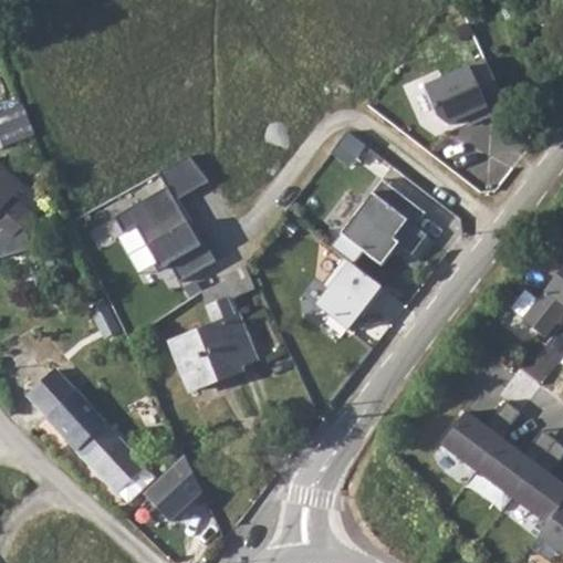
[(503,102),(483,56),(423,83),(436,114),(446,122),(465,114),(468,123),(489,114),(487,110),(503,102)]
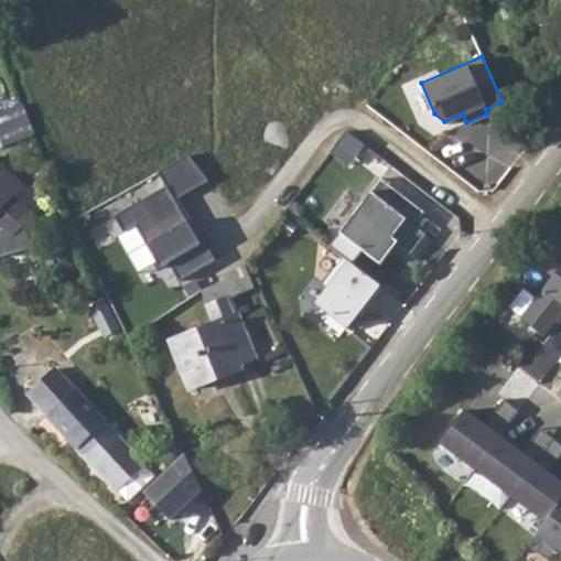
[(24,100),(0,108),(0,143),(34,131),(24,100)]
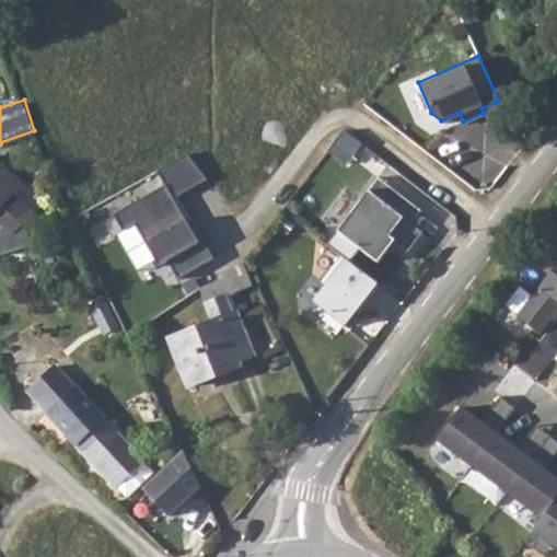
[(341,128),(332,140),(349,154),(359,141),(341,128)]
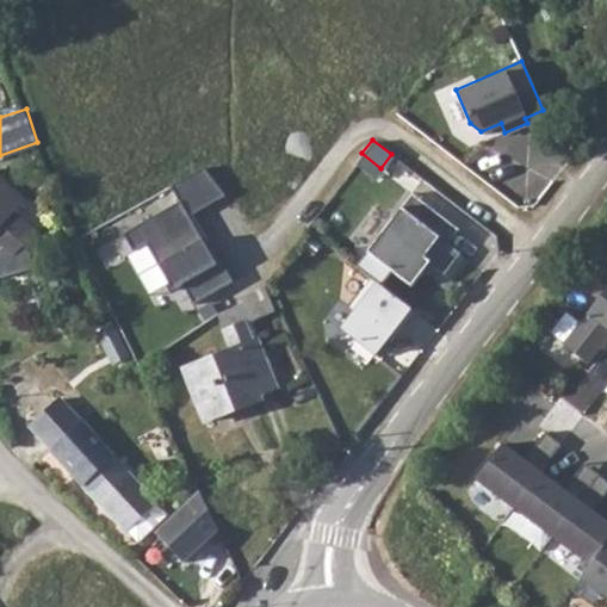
[(178,200),(122,234),(132,252),(146,245),(172,289),(181,283),(193,303),(233,280),(215,249),(210,252),(189,216),(224,194),(203,166),(169,186),(178,200)]
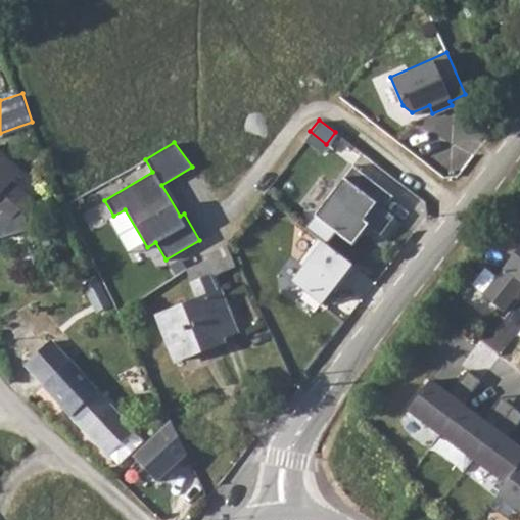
[(0,208),(10,218),(29,197),(9,181),(18,172),(0,155),(0,208)]
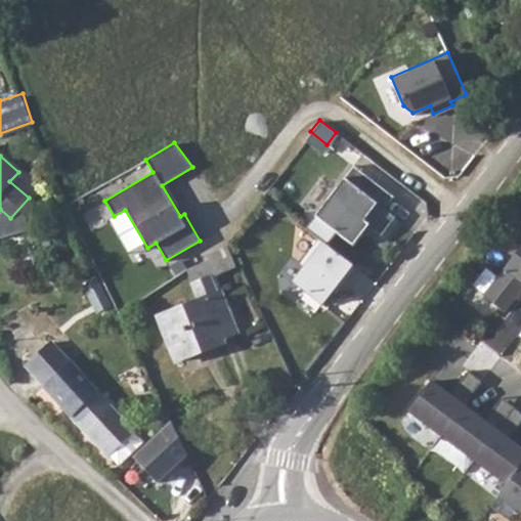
[(392,194),(351,163),(312,213),(350,243),(365,222),(379,232),(393,215),(382,207),(392,194)]
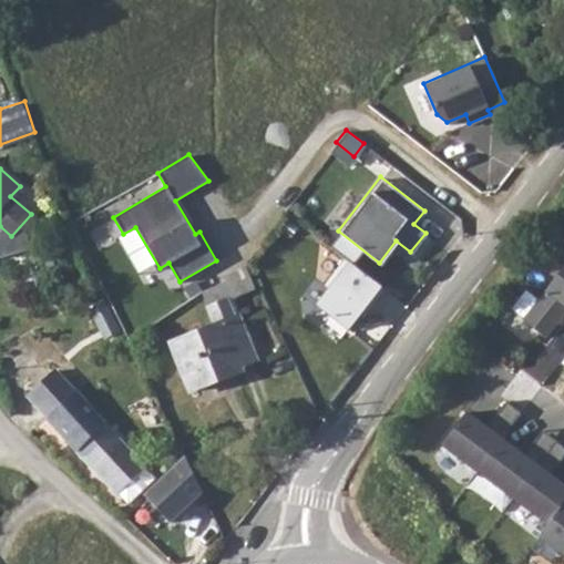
[(382,286),(344,256),(324,282),(328,285),(315,301),(346,326),(366,300),(370,303),(382,286)]
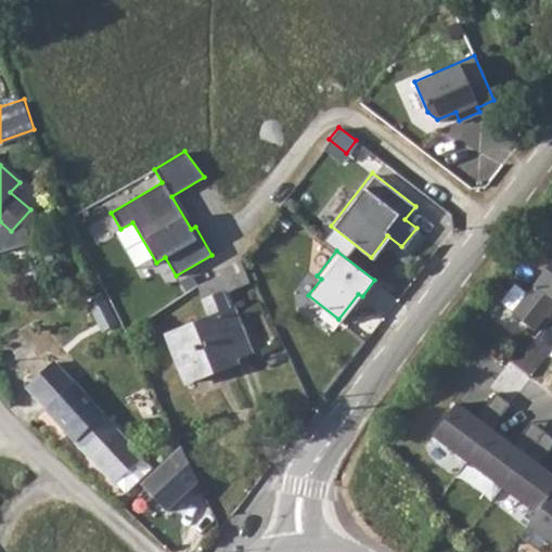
[(223,273),(199,283),(210,317),(168,334),(187,382),(210,372),(210,368),(253,349),(231,291),(249,282),(241,259),(225,268),(223,273)]
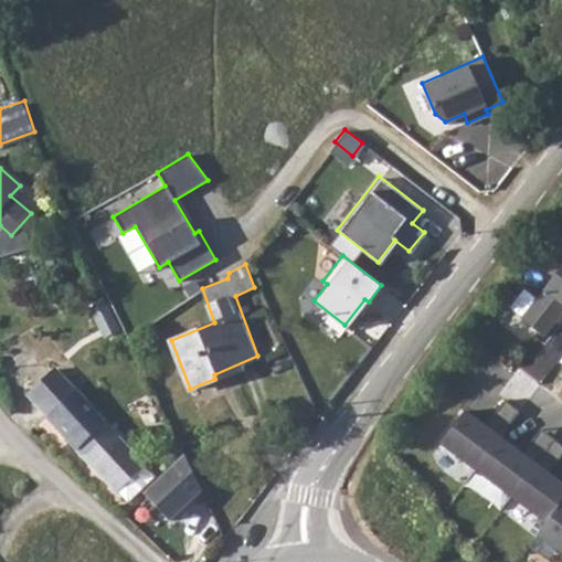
[(561,268),(522,319),(544,337),(555,324),(554,315),(561,315),(561,268)]
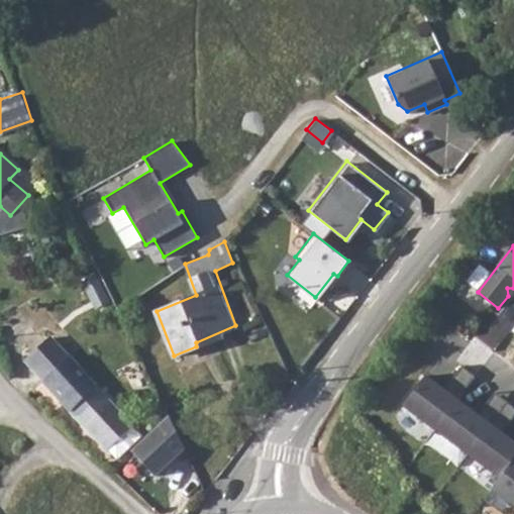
[(52,334),(24,360),(105,448),(106,447),(117,457),(140,435),(129,424),(131,423),(52,334)]
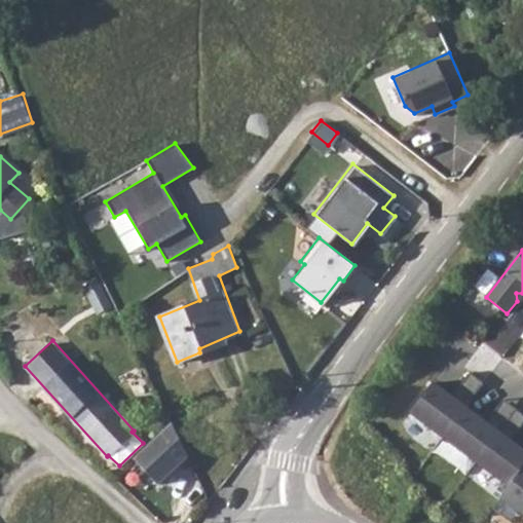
[(484,383),(470,372),(452,397),(433,382),(410,413),(443,438),(484,383)]
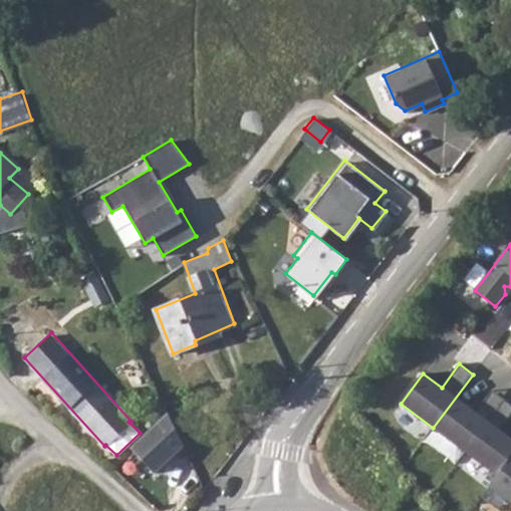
[(476,413),(455,398),(433,428),(465,452),(496,410),(484,402),(476,413)]
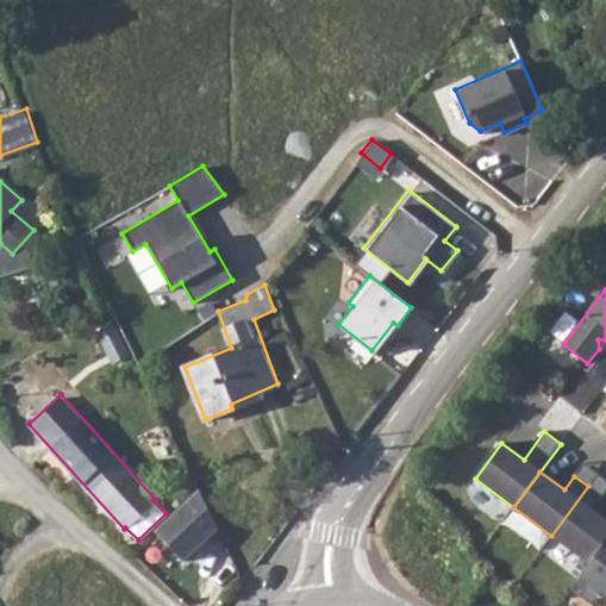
[(588,486),(551,536),(589,564),(605,541),(605,520),(593,511),(603,497),(588,486)]
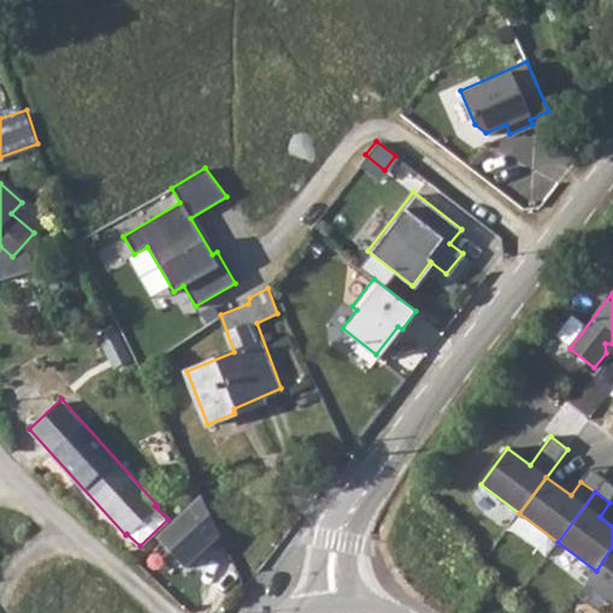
[(222,534),(204,495),(159,537),(187,567),(222,534)]
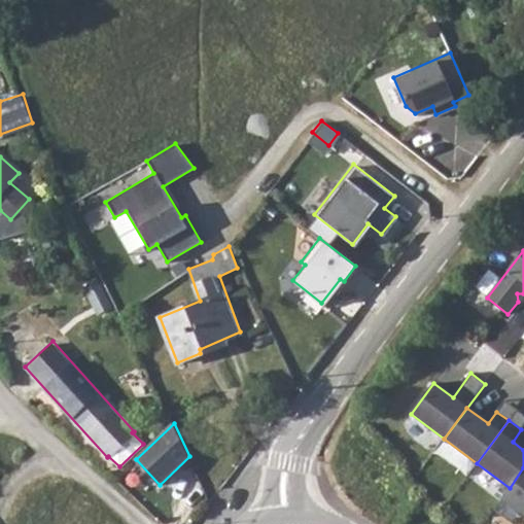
[(523,467),(510,488),(501,499),(523,516),(523,467)]
